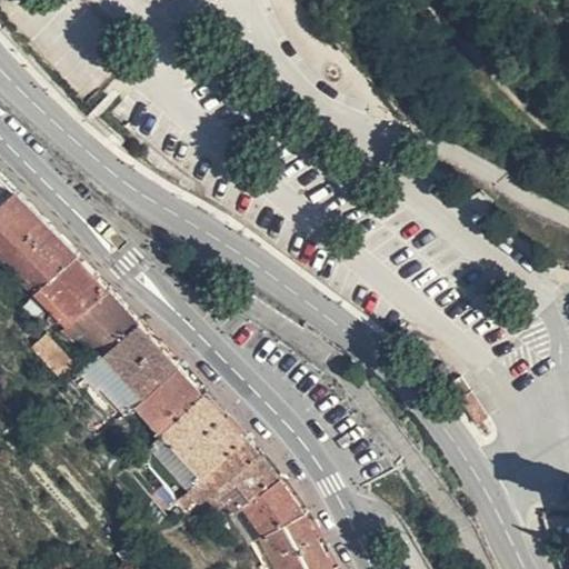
[(0,207),(13,193),(3,182),(0,179),(0,207)]
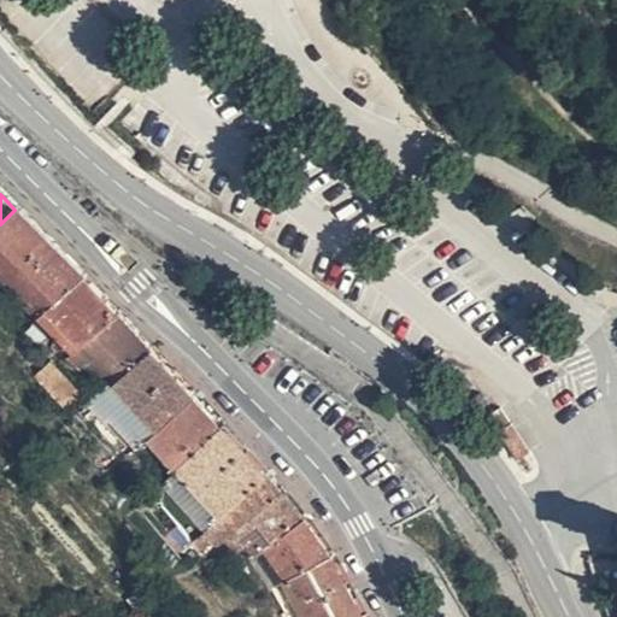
[(0,275),(13,289),(53,251),(15,210),(0,224),(0,275)]
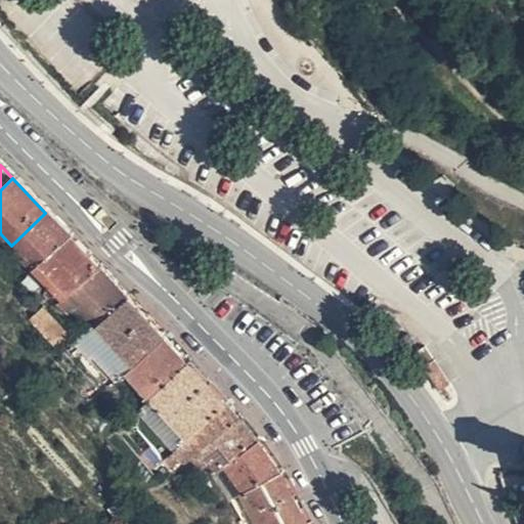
[(34,271),(69,239),(45,213),(11,246),(34,271)]
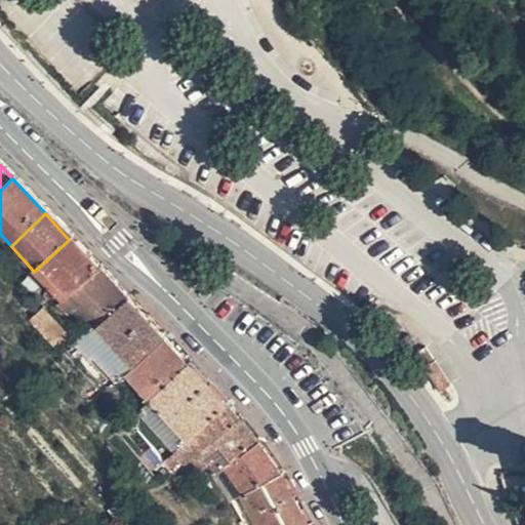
[(98,326),(127,303),(69,240),(34,272),(62,301),(57,305),(68,315),(82,303),(98,326)]
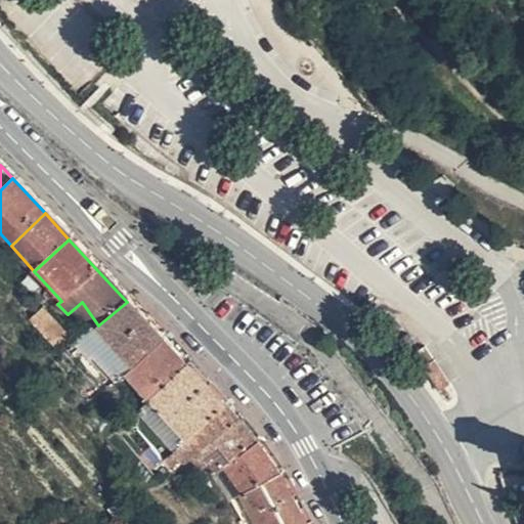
[(130,369),(161,340),(127,302),(98,325),(130,369)]
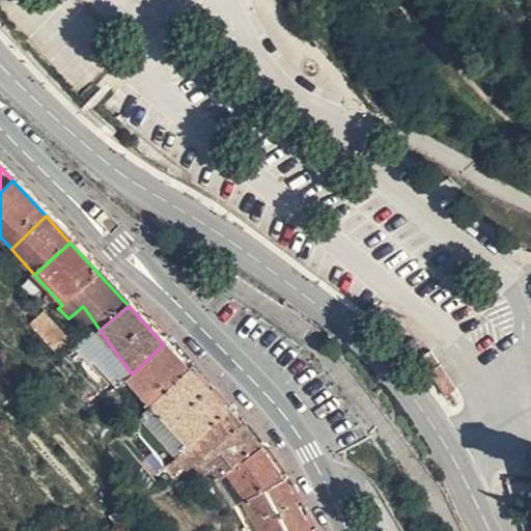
[(29,325),(54,350),(66,336),(43,311),(29,325)]
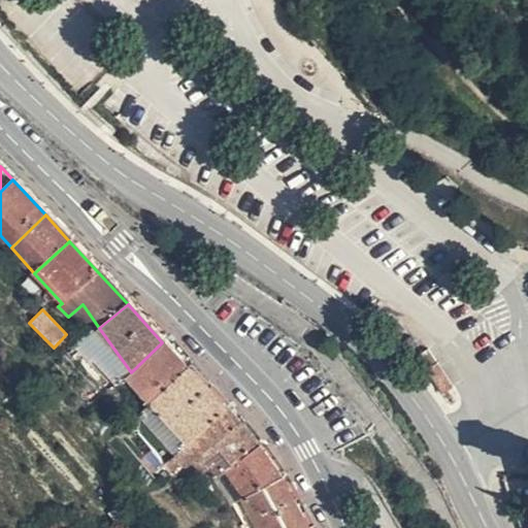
[(152,409),(191,374),(162,342),(131,372),(123,378),(150,411),(152,409)]
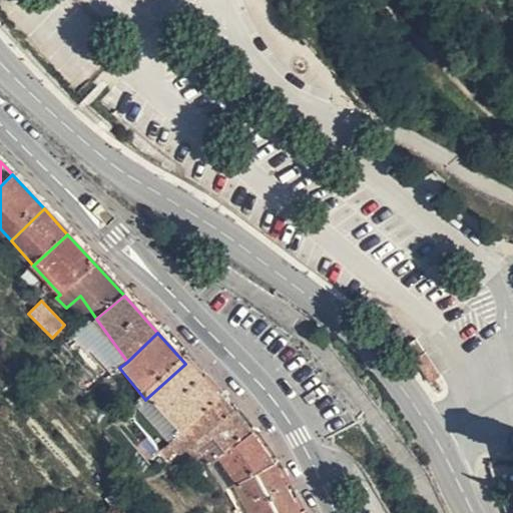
[(415,365),(423,357),(411,345),(403,353),(415,365)]
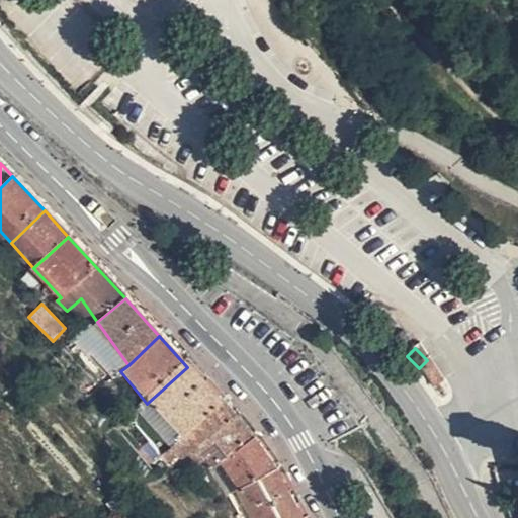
[(169,425),(208,390),(187,367),(149,402),(169,425)]
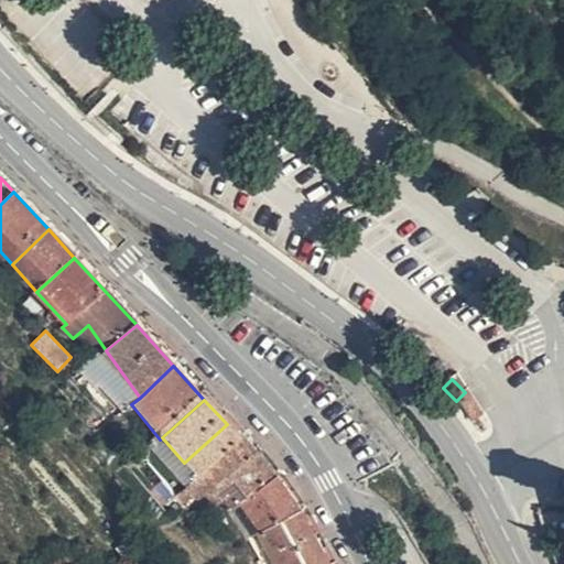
[(199,479),(243,442),(227,424),(184,463),(199,479)]
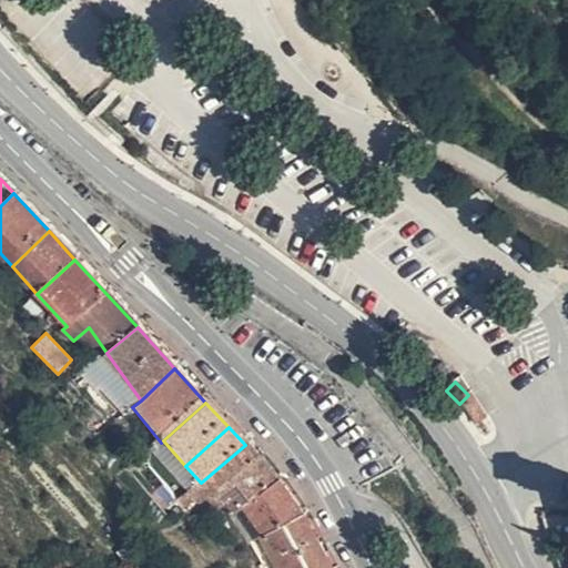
[(196,506),(257,458),(245,445),(201,483),(186,495),(196,506)]
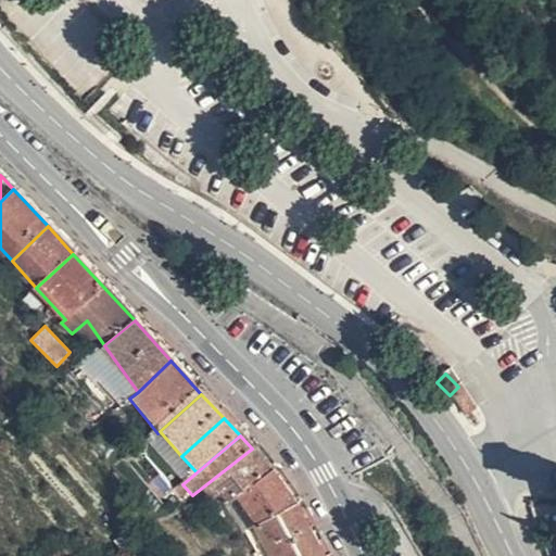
[(192,495),(200,504),(215,493),(260,457),(252,449),(192,495)]
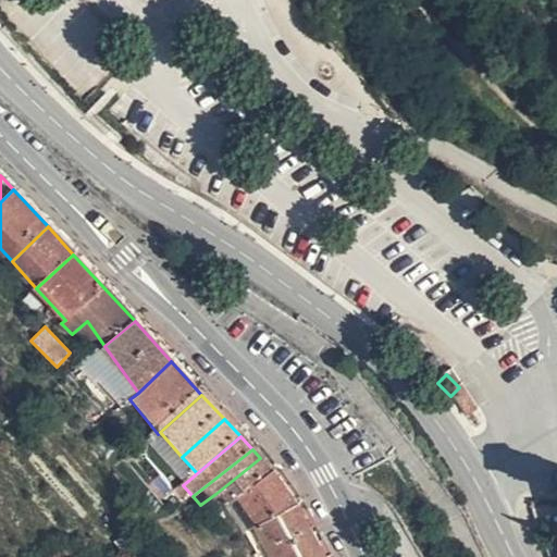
[(215,494),(229,511),(275,475),(260,458),(215,494)]
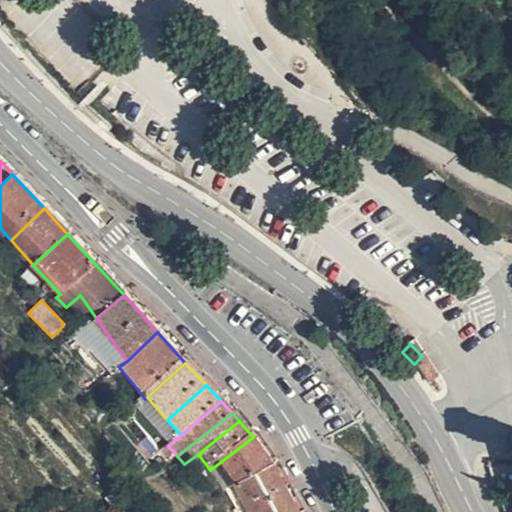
[(210,470),(226,493),(230,490),(235,487),(275,464),(253,437),(210,470)]
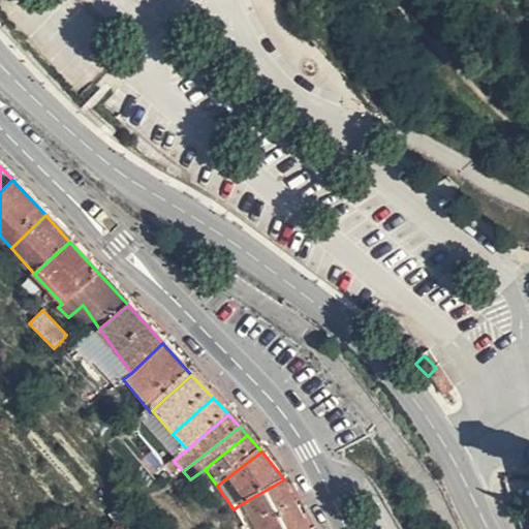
[(308,528),(284,479),(243,503),(255,528),(308,528)]
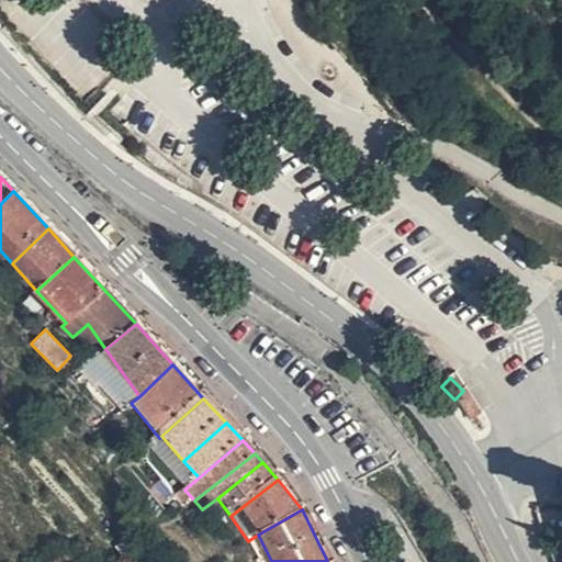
[(271,561),(258,535),(253,538),(263,561),(271,561)]
